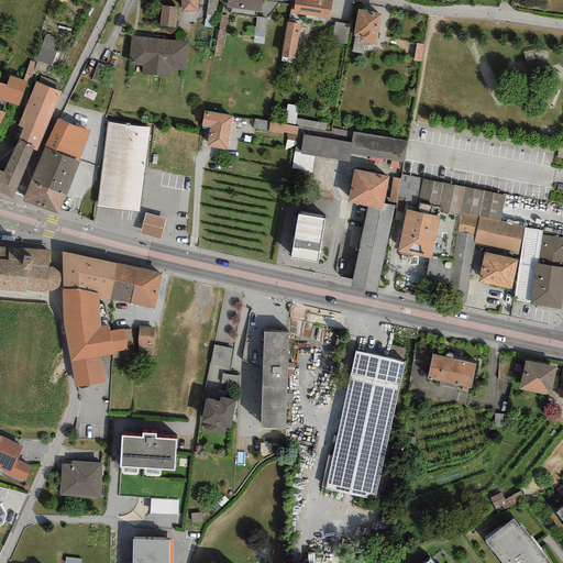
[(197,0),(180,0),(183,14),(198,13),(197,0)]
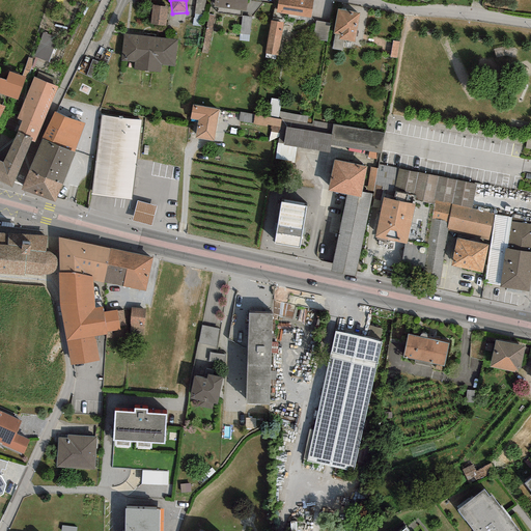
[(197,0),(195,9),(202,11),(204,0),(197,0)]
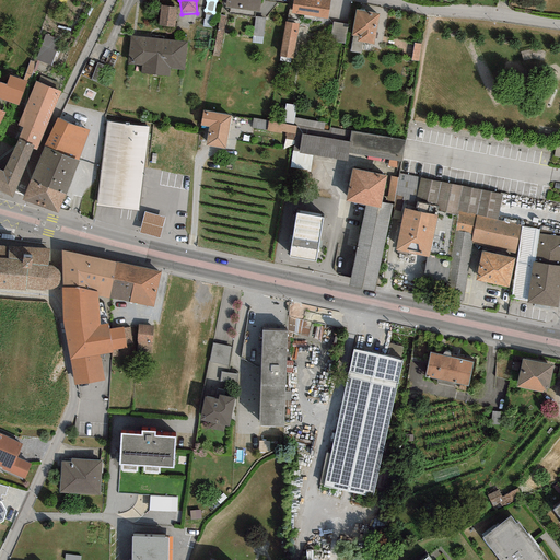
[(259,0),(224,0),(224,8),(258,12),(259,0)]
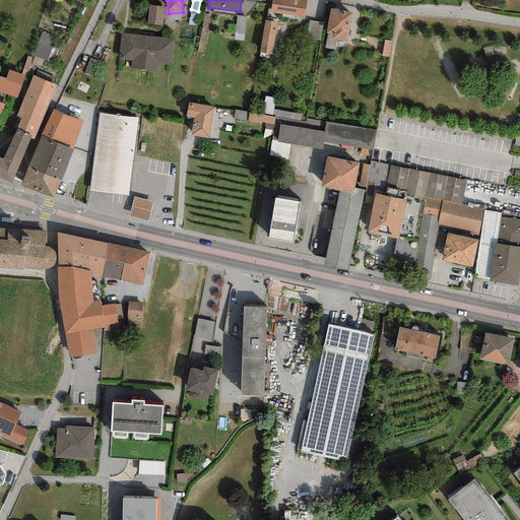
[(307,2),(288,0),(272,0),(270,15),(304,19),(307,2)]
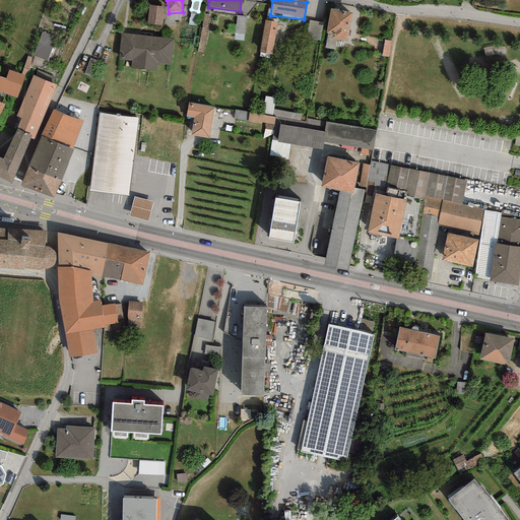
[(161,10),(148,8),(145,25),(158,27),(161,10)]
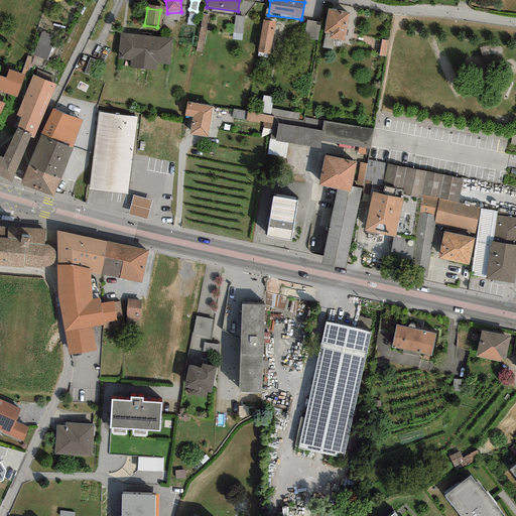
[(350,14),(327,10),(323,34),(329,35),(328,40),(346,43),(350,14)]
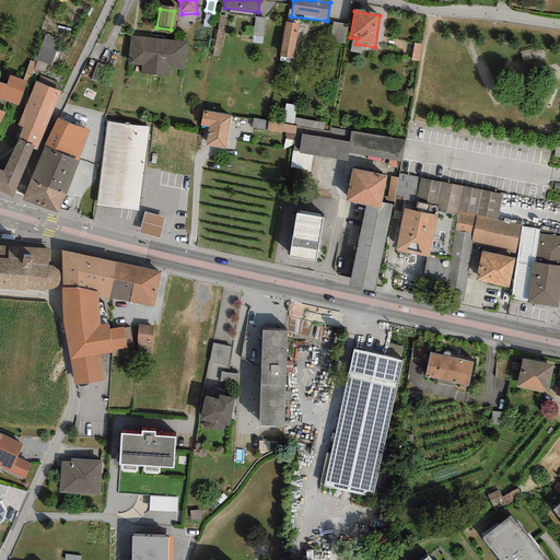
[(226,18),(220,16),(213,57),(220,58),(226,18)]
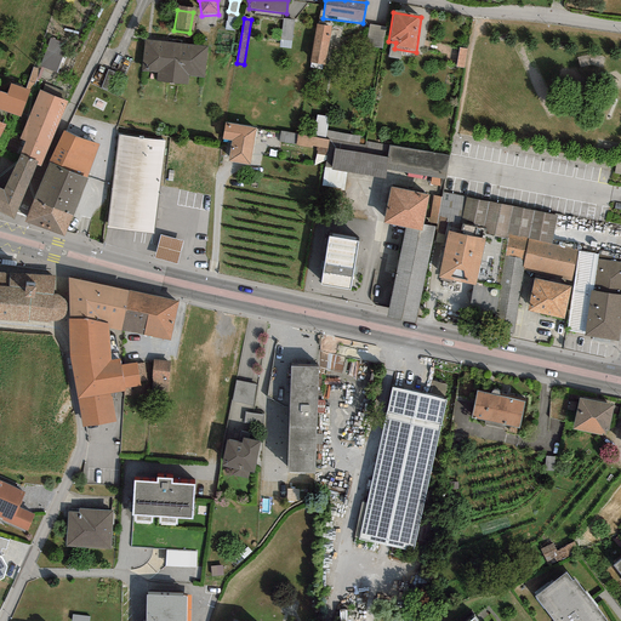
[(294,21),(281,20),(279,49),(290,50),(294,21)]
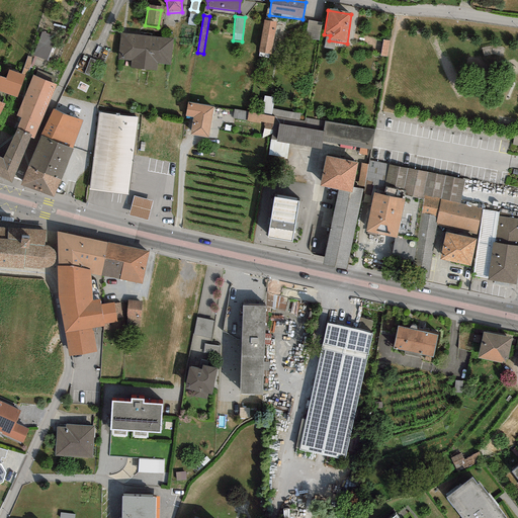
[(276,23),(263,21),(258,54),(271,56),(276,23)]
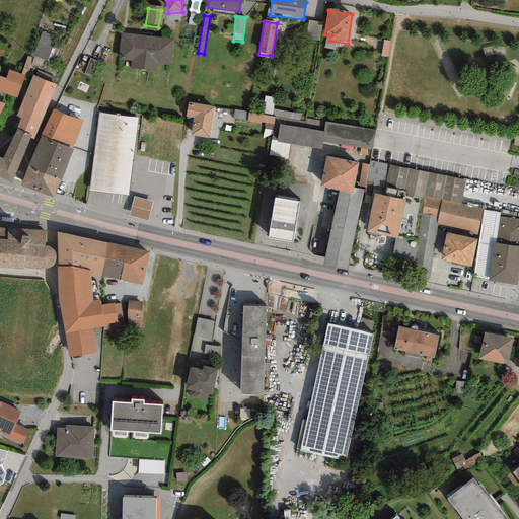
[(322,24),(308,21),(304,38),(318,42),(322,24)]
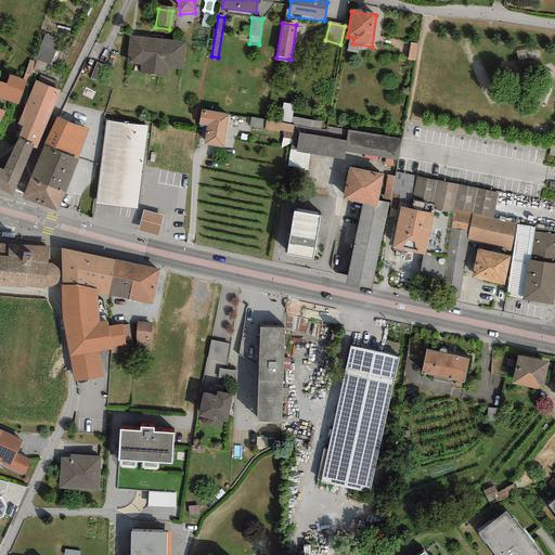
[(61,40),(44,35),(35,61),(51,66),(61,40)]
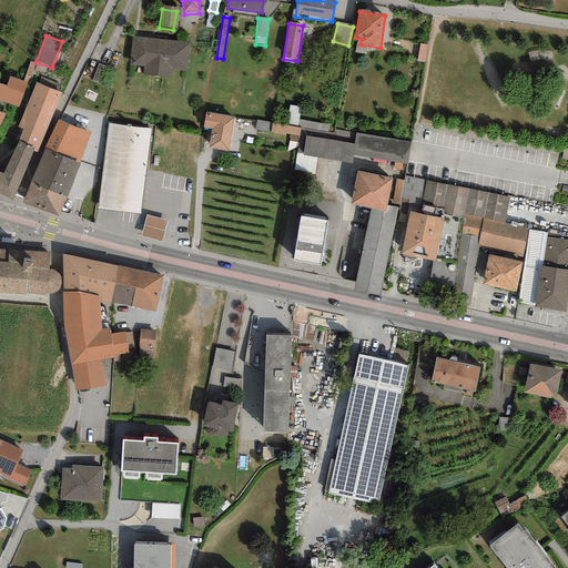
[(191,43),(132,38),(129,67),(143,68),(143,75),(171,78),(172,71),(188,72),(191,43)]
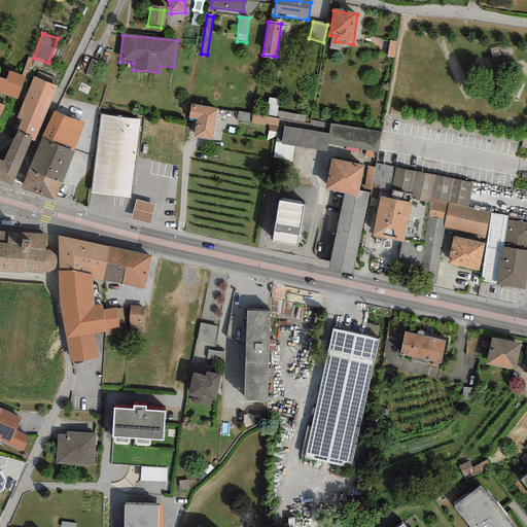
[(34,60),(28,58),(22,77),(26,78),(27,78),(34,60)]
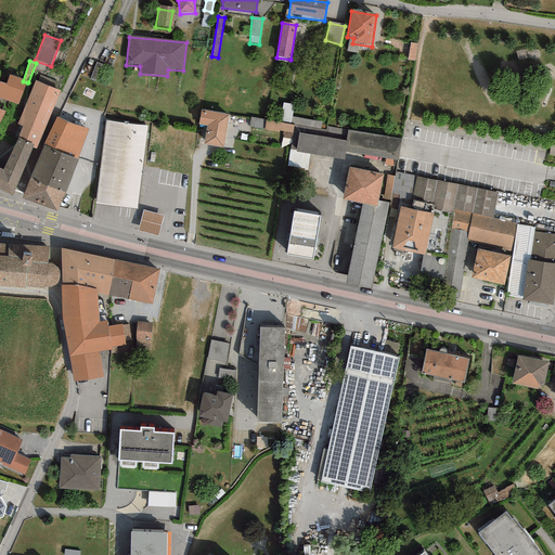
[(23,81),(10,76),(7,87),(0,84),(0,100),(17,106),(27,82),(23,81)]
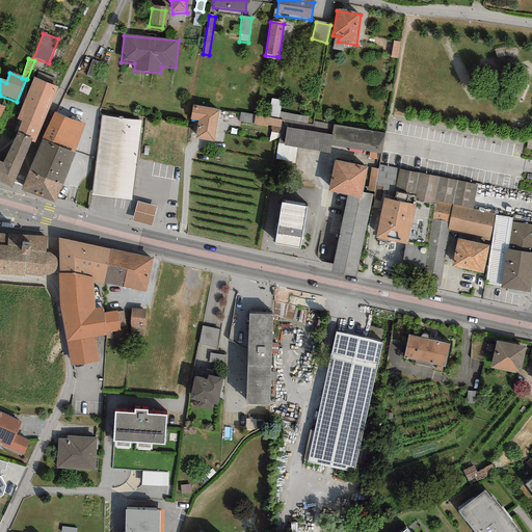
[(58,89),(33,79),(17,121),(22,123),(17,135),(30,141),(34,142),(58,89)]
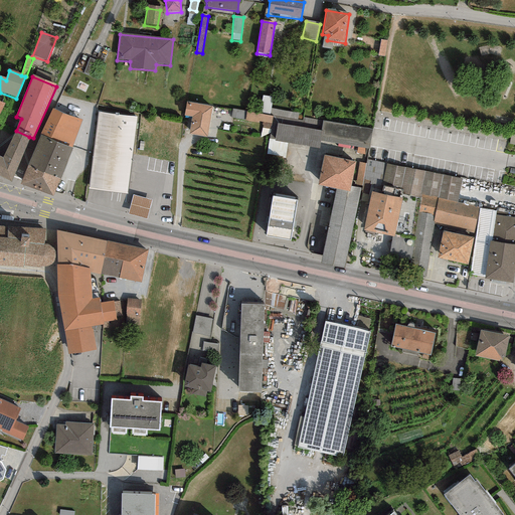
[(264,94),(260,110),(270,112),(274,97),(264,94)]
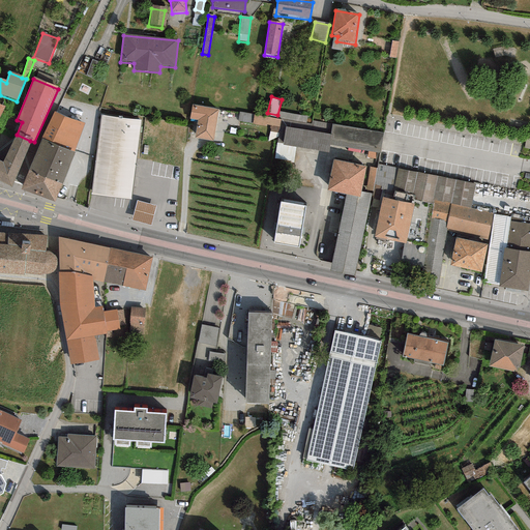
[(218,112),(193,108),(190,122),(199,123),(197,138),(213,140),(218,112)]
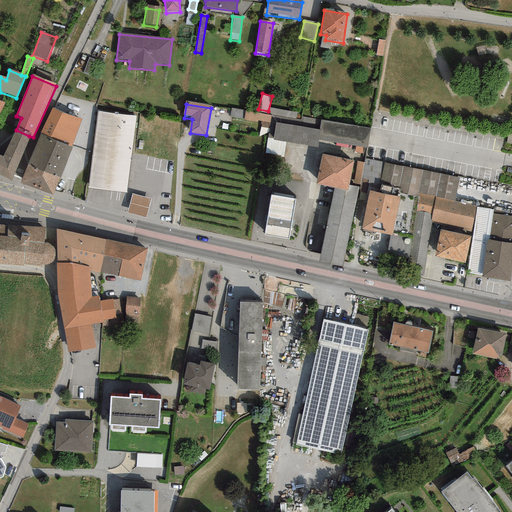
[(80,120),(52,108),(40,133),(71,147),(80,120)]
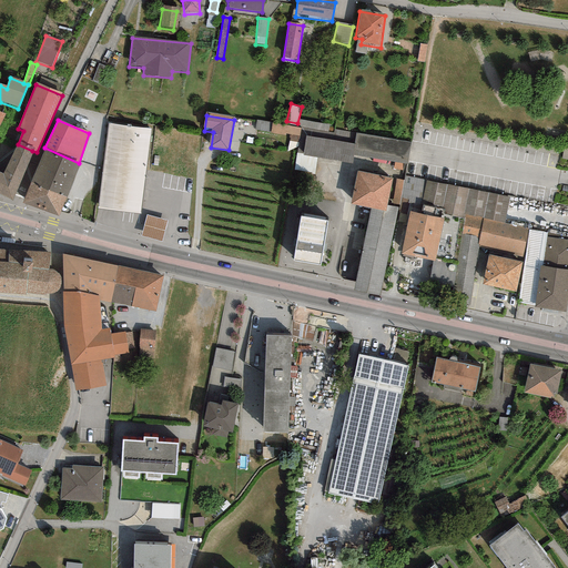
[(307,135),(353,142),(355,130),(330,127),(331,124),(308,121),(307,135)]
